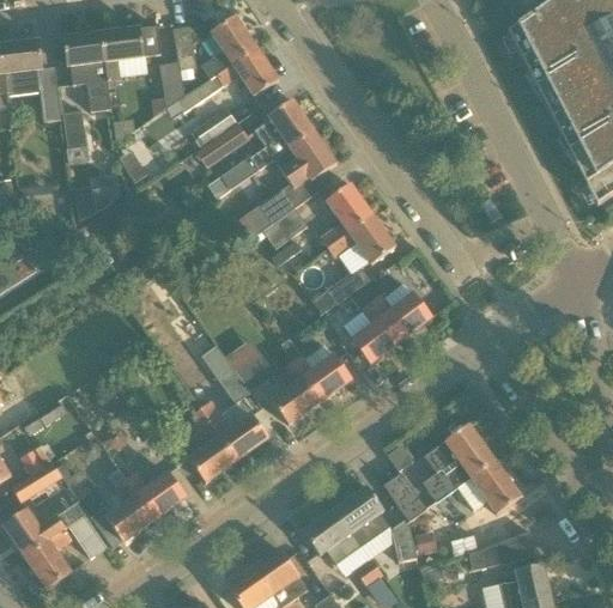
[(612,193),(612,0),(551,0),(508,30),(528,72),(535,68),(552,92),(542,98),(562,137),(568,132),(584,157),(575,163),(596,205),(612,193)]
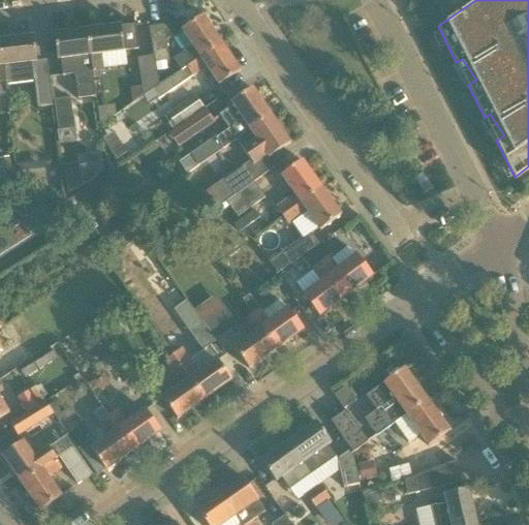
[(187,64),(222,41),(203,13),(182,28),(193,44),(174,57),(182,68),(187,64)]
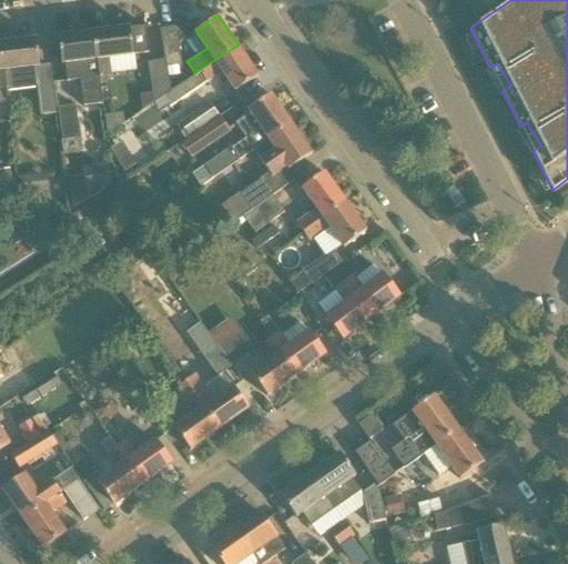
[(130,24),(94,29),(100,74),(111,73),(109,56),(149,50),(145,23),(130,26),(130,24)]
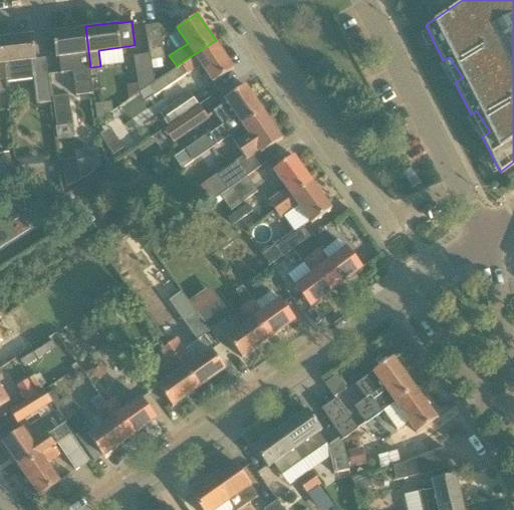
[(165,56),(159,21),(145,24),(150,51),(151,57),(162,56),(165,56)]
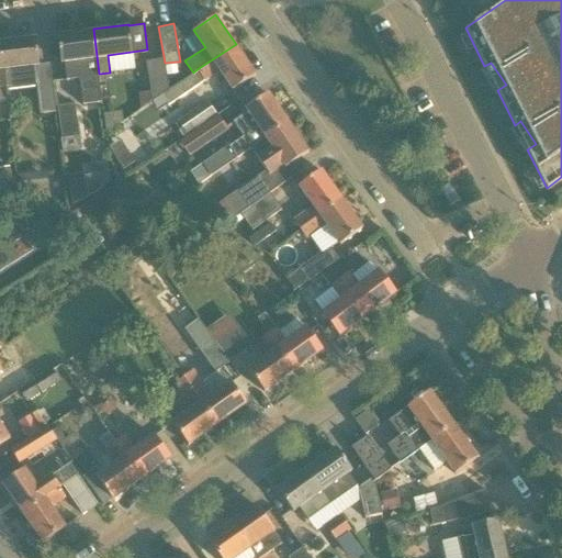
[(101,100),(98,74),(99,74),(93,29),(58,34),(62,60),(65,60),(67,78),(79,76),(82,102),(101,100)]
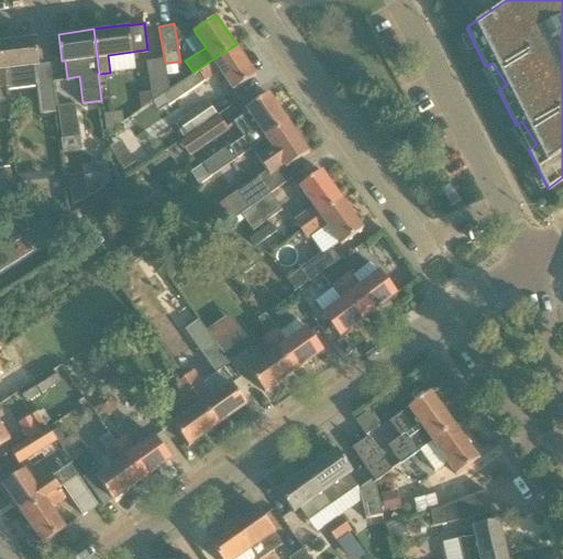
[(36,36),(1,40),(6,87),(36,84),(34,63),(39,63),(36,36)]
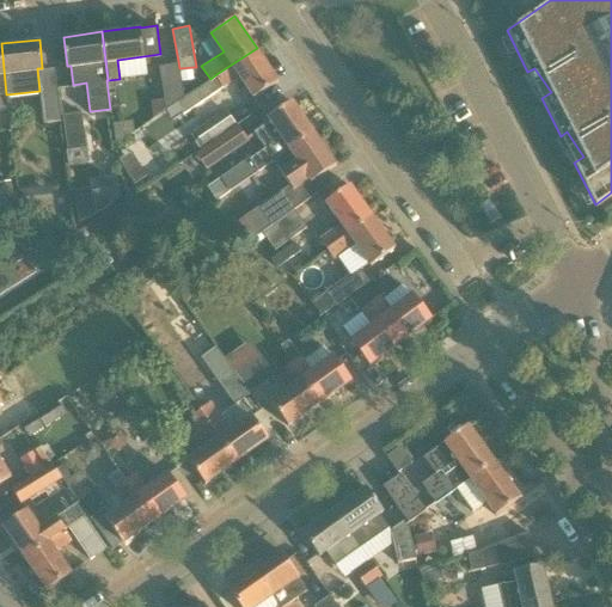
[(257,48),(216,74),(224,85),(239,74),(254,96),(279,79),(257,48)]
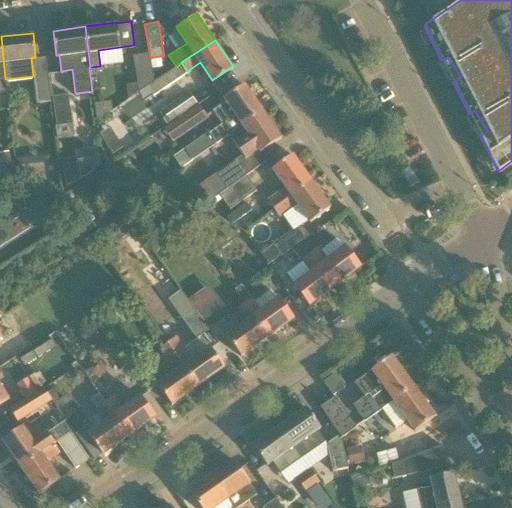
[(133,54),(137,80),(139,90),(147,85),(154,81),(154,80),(151,66),(150,57),(149,51),(133,54)]
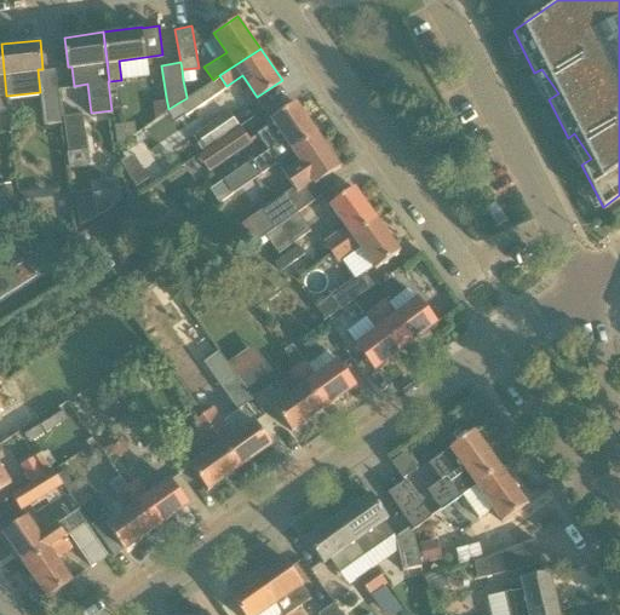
[(195,68),(182,69),(183,80),(195,79),(195,68)]
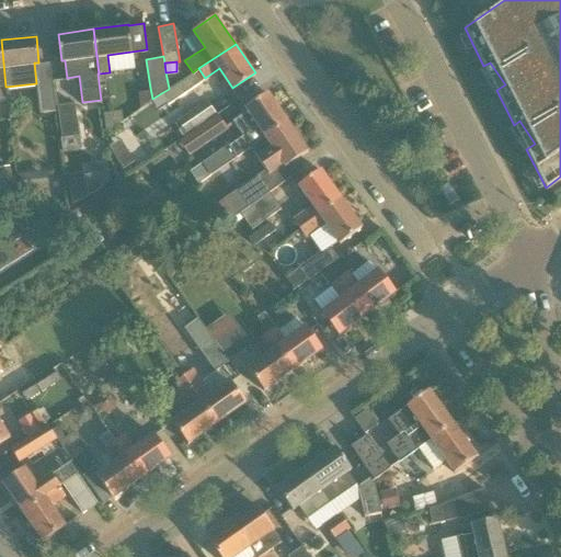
[(53,81),(36,83),(41,111),(56,109),(53,81)]
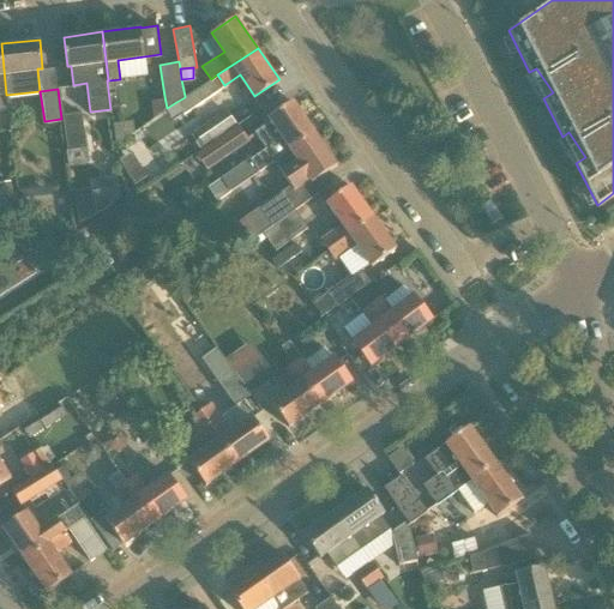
[(152,118),(156,115),(166,108),(167,109),(167,108),(164,96),(149,98),(152,118)]
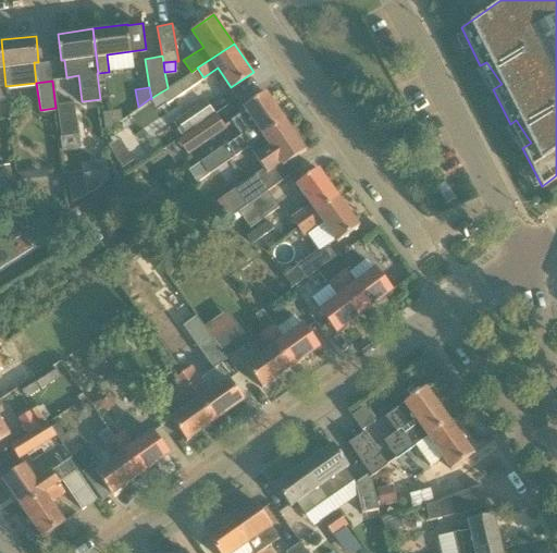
[(249,145),(285,119),(265,90),(244,106),(246,109),(231,119),(242,133),(226,143),(235,155),(249,145)]
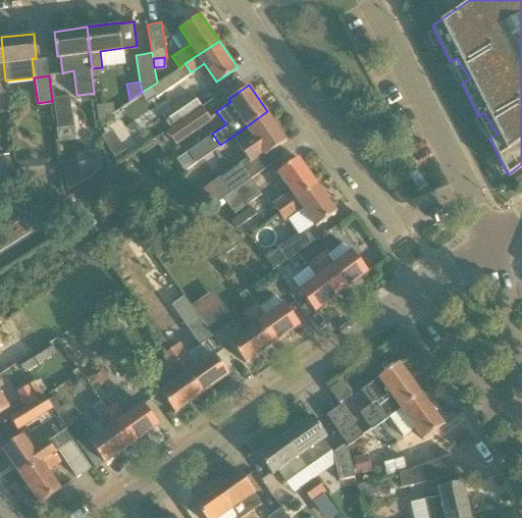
[(201,104),(192,91),(165,109),(165,111),(171,119),(174,122),(181,117),(201,104)]
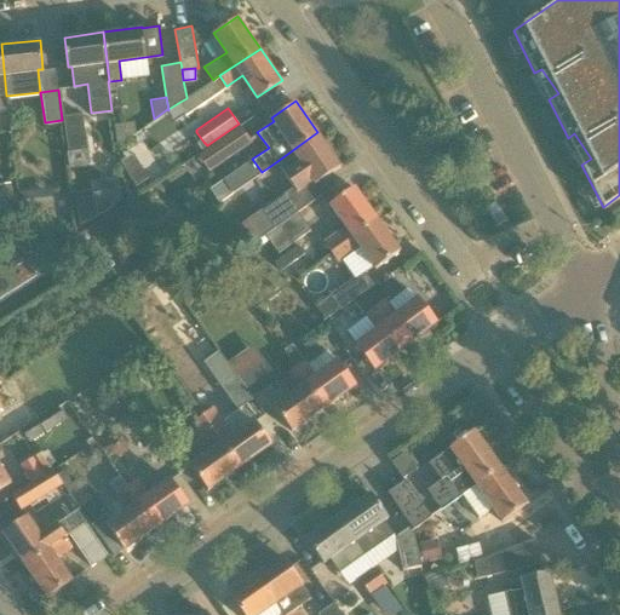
[(87,148),(82,111),(64,114),(69,150),(87,148)]
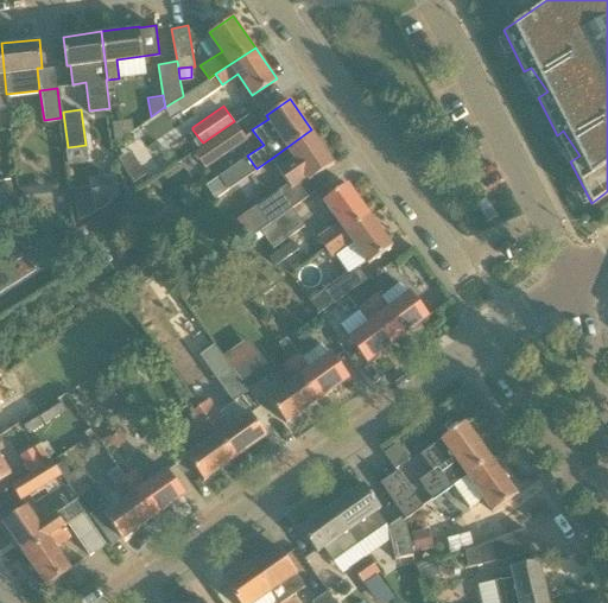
[(234,121),(211,137),(223,153),(247,137),(236,120),(234,121)]
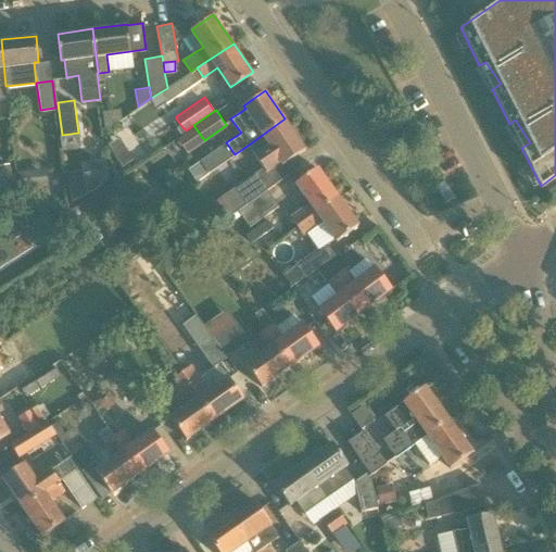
[(285,162),(305,148),(285,118),(249,145),(266,170),(281,159),(285,162)]
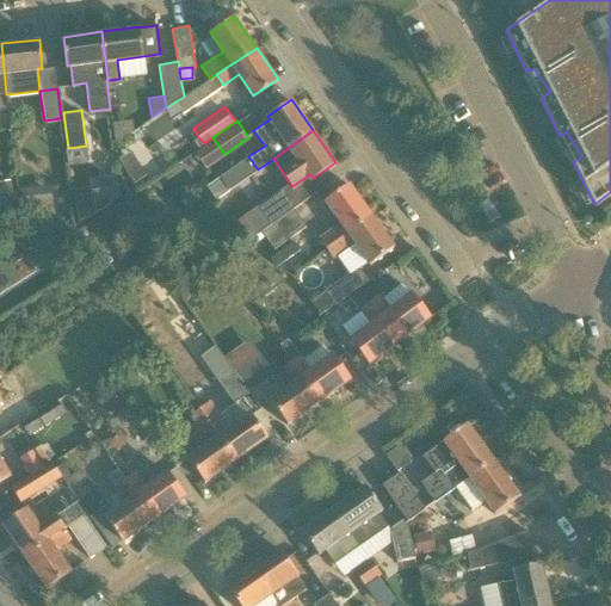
[(121,155),(133,177),(144,171),(133,149),(121,155)]
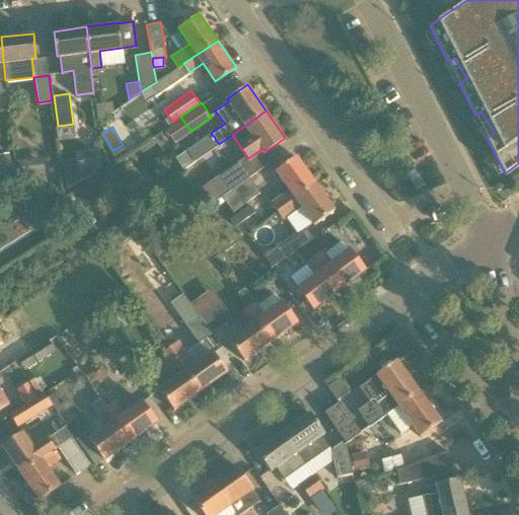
[(102,164),(98,144),(76,149),(81,169),(102,164)]
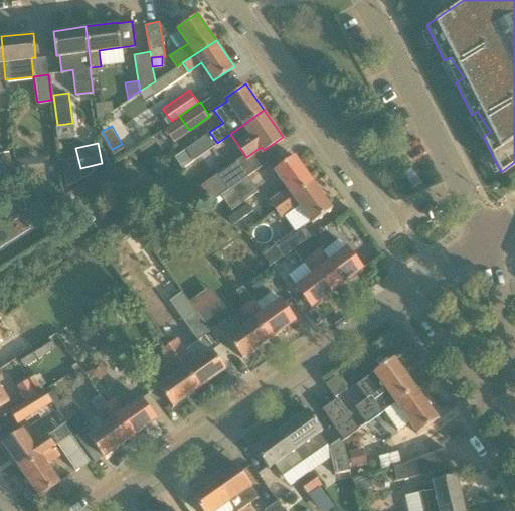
[(12,159),(9,149),(0,150),(0,157),(1,162),(12,159)]
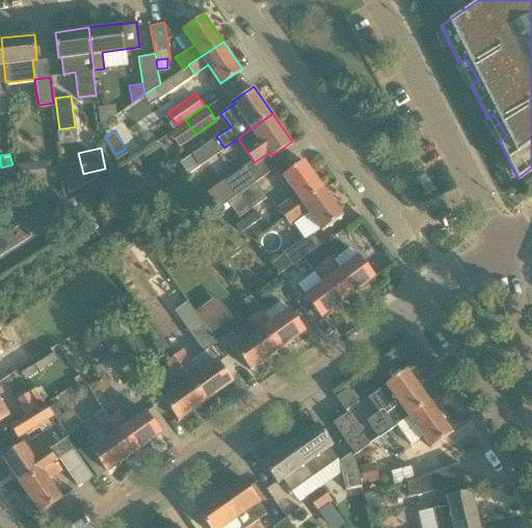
[(193,158),(187,162),(191,167),(197,163),(193,158)]
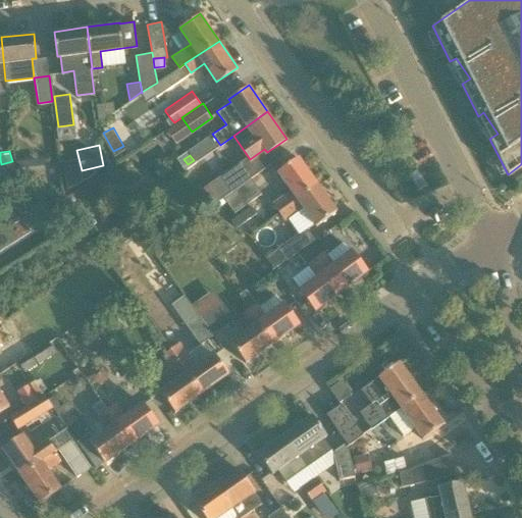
[(278,211),(317,183),(298,156),(277,170),(291,189),(272,202),(278,211)]
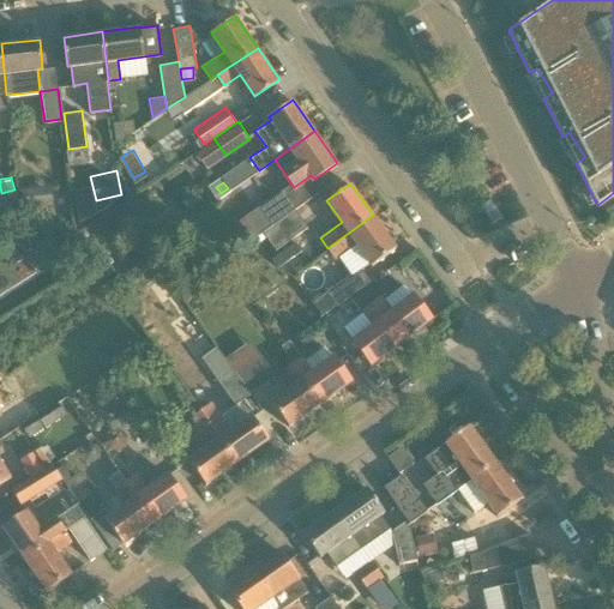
[(22,206),(36,205),(35,186),(19,188),(22,206)]
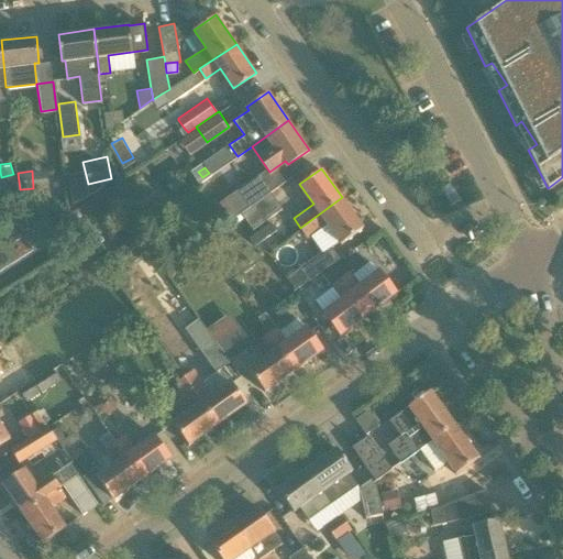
[(232,218),(235,216),(271,192),(258,174),(220,200),(232,218)]
